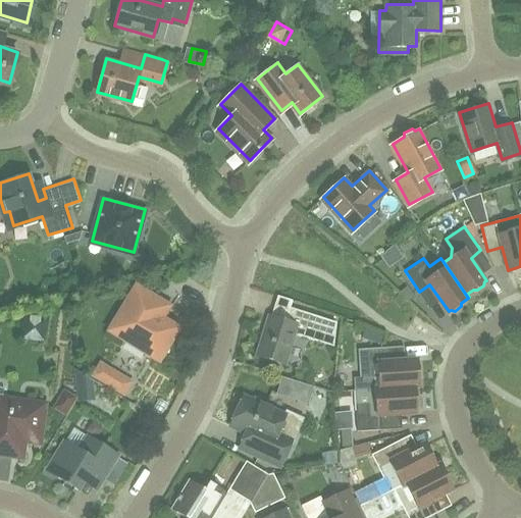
[(176,266),(177,279),(192,278),(190,264),(176,266)]
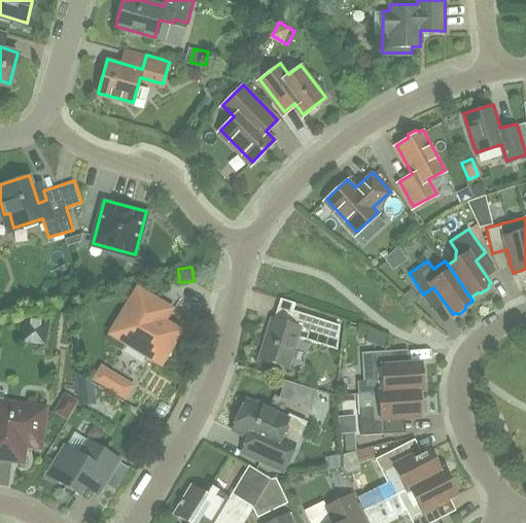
[(168,307),(138,288),(112,330),(161,359),(178,329),(161,319),(168,307)]
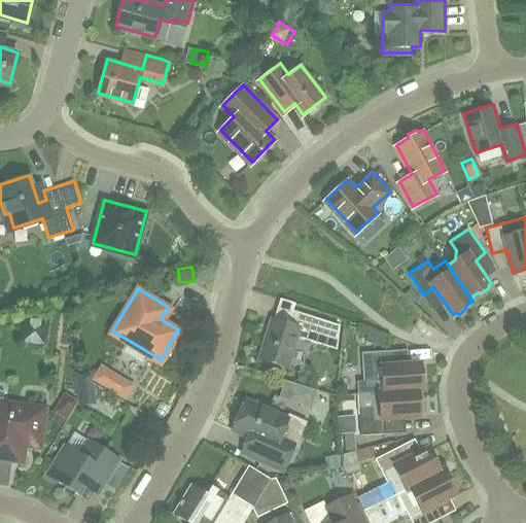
[(325,344),(332,320),(293,308),(289,321),(273,316),(260,356),(287,365),(297,335),(325,344)]
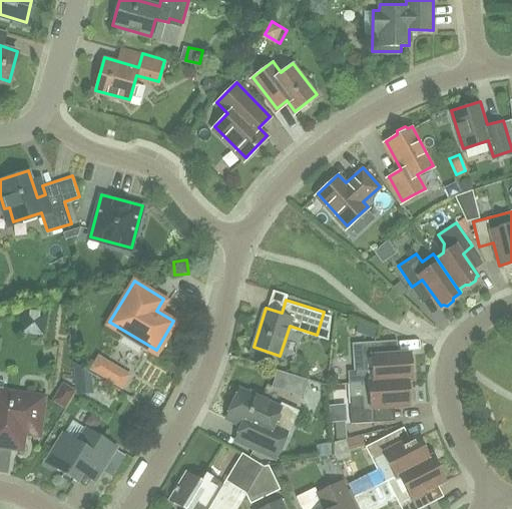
[(349,382),(412,378),(411,369),(414,365),(414,356),(410,354),(410,352),(379,354),(378,340),(352,341),(354,369),(348,369),(349,382)]
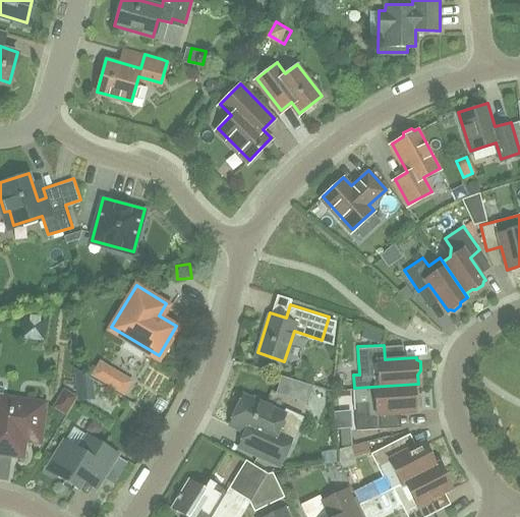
[(109,381),(124,390),(130,380),(115,370),(109,381)]
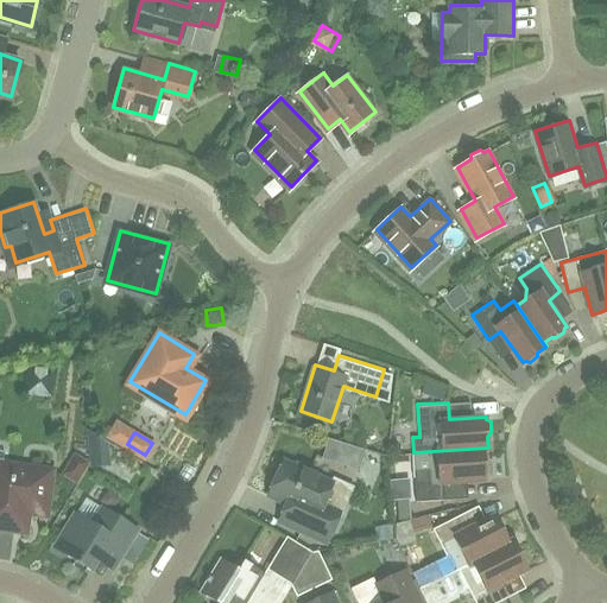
[(368,448),(332,437),(327,455),(362,465),(368,448)]
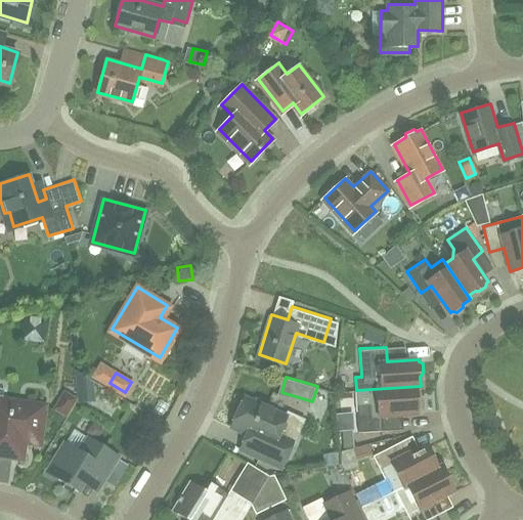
[(22,452),(23,450),(25,439),(25,437),(24,436),(28,432),(30,434),(31,434),(41,436),(45,404),(3,398),(5,387),(0,386),(0,452),(15,456),(17,456),(19,455),(20,453),(22,452)]
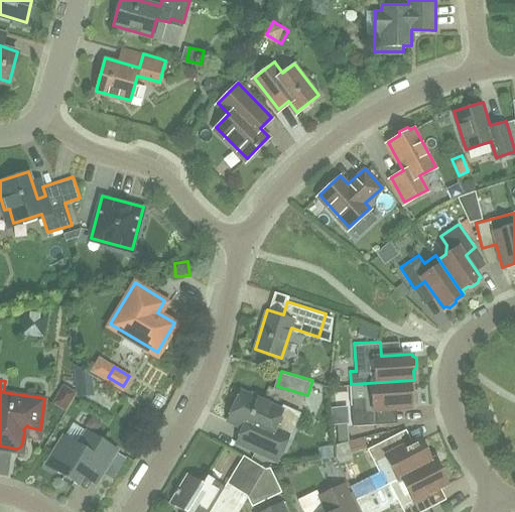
[(414,380),(351,384),(353,424),(378,422),(377,408),(412,406),(411,404),(414,401),(414,392),(410,388),(410,381),(414,380)]
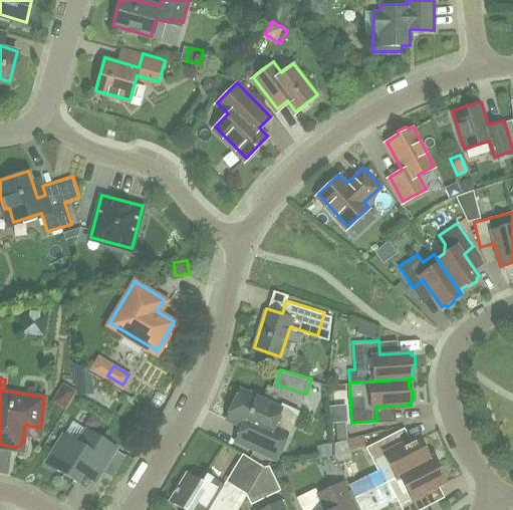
[(65,406),(71,397),(74,391),(63,384),(54,399),(65,406)]
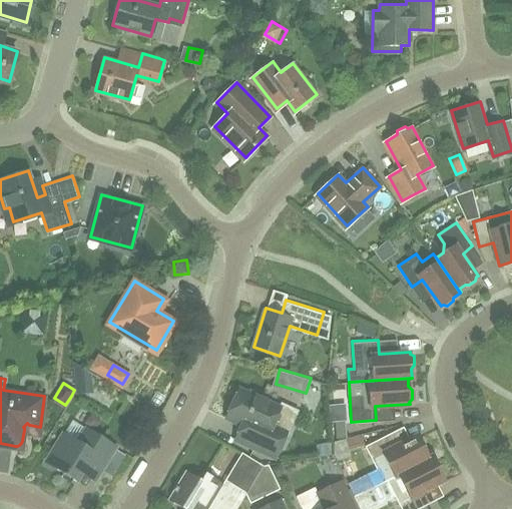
[(227,416),(242,423),(236,438),(277,455),(288,429),(274,423),(281,406),(258,396),(258,391),(253,388),(249,388),(245,390),(239,388),(227,416)]
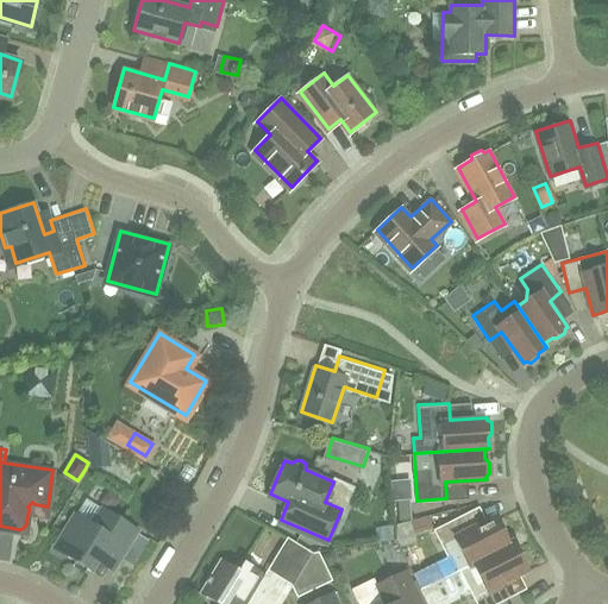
[(113,568),(121,555),(138,528),(88,497),(77,514),(77,513),(56,547),(92,568),(98,559),(113,568)]
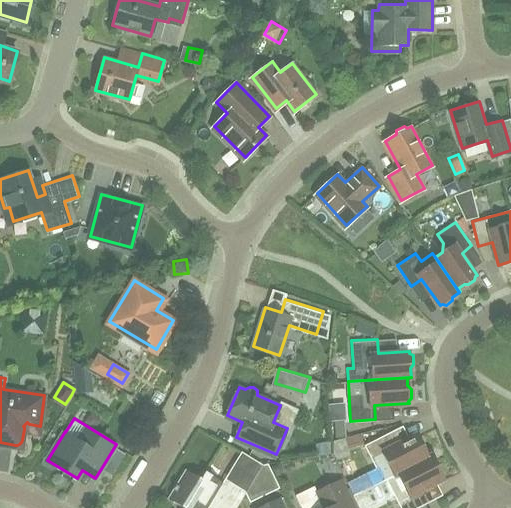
[(344,420),(334,420),(334,436),(344,436),(344,420)]
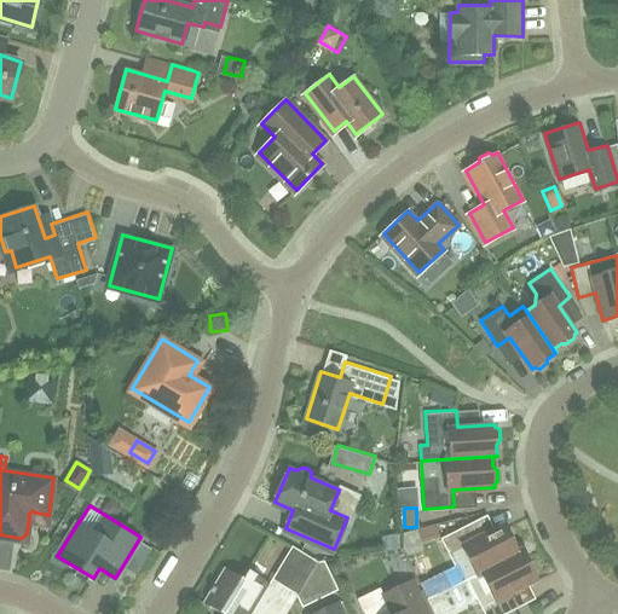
[(509,528),(506,526),(504,523),(477,538),(468,522),(442,537),(456,565),(469,557),(477,573),(523,549),(518,551),(513,540),(514,536),(509,528)]
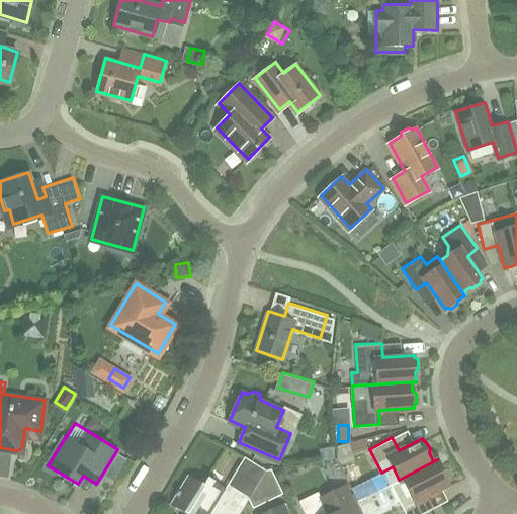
[(249,496),(266,468),(245,455),(228,483),(249,496)]
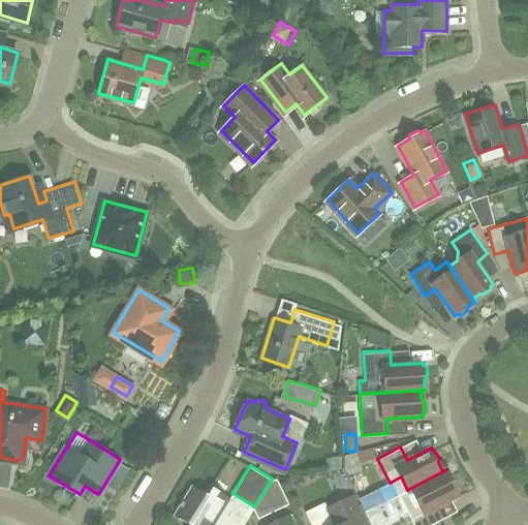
[(446,469),(407,490),(411,489),(417,501),(406,506),(415,524),(428,524),(441,519),(435,505),(459,494),(458,491),(459,488),(455,481),(452,480),(446,469)]
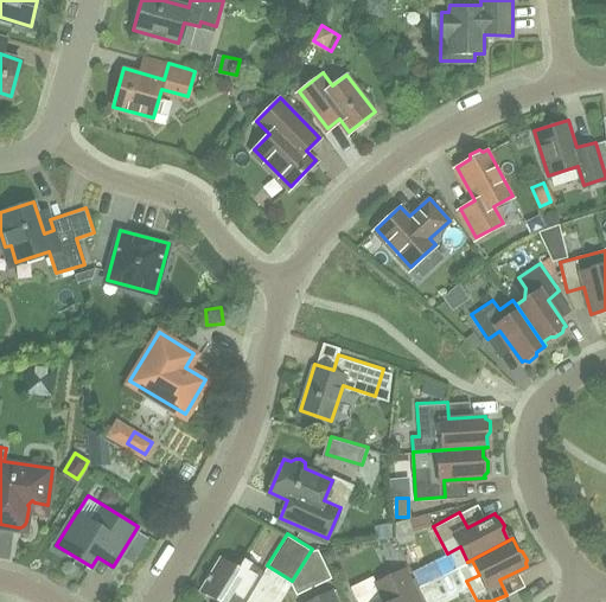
[(244,558),(238,567),(221,556),(210,574),(209,572),(205,577),(206,577),(201,589),(218,600),(217,601),(244,601),(246,600),(249,601),(255,601),(263,589),(255,584),(265,570),(244,558)]
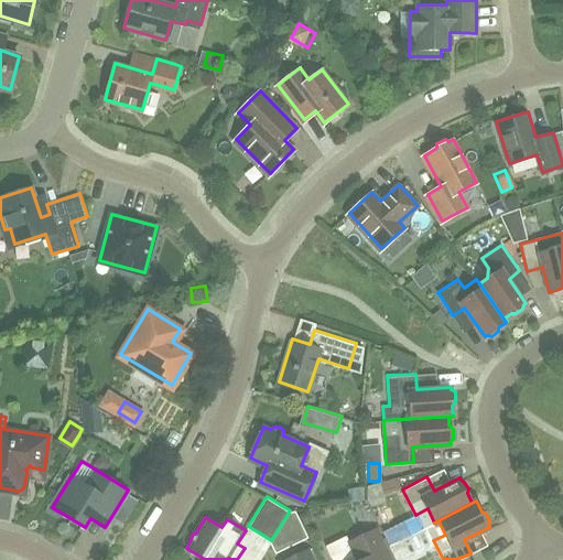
[(391,559),(376,528),(348,541),(357,559),(391,559)]
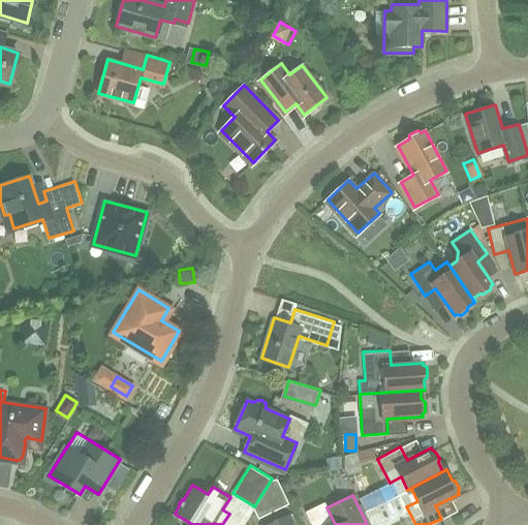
[(293,524),(288,514),(266,524),(293,524)]
